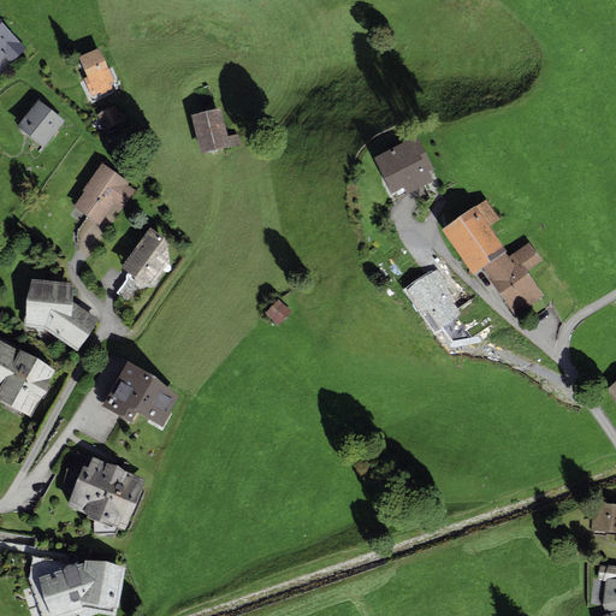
[(0,19),(0,63),(6,58),(11,64),(28,48),(0,19)]
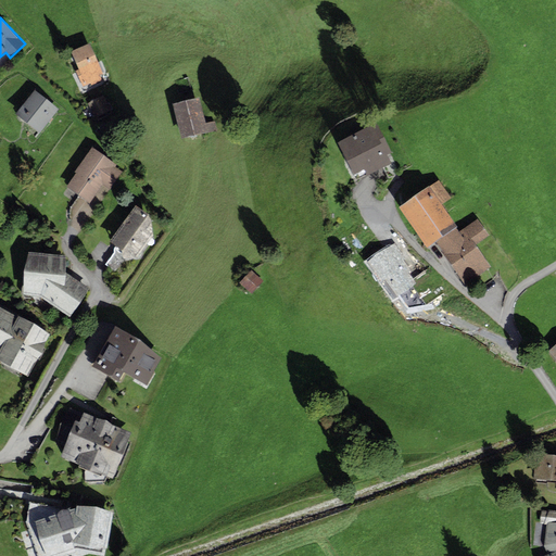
[(78,70),(75,71),(83,87),(90,84),(91,85),(102,80),(100,75),(103,74),(89,43),(71,51),(78,70)]
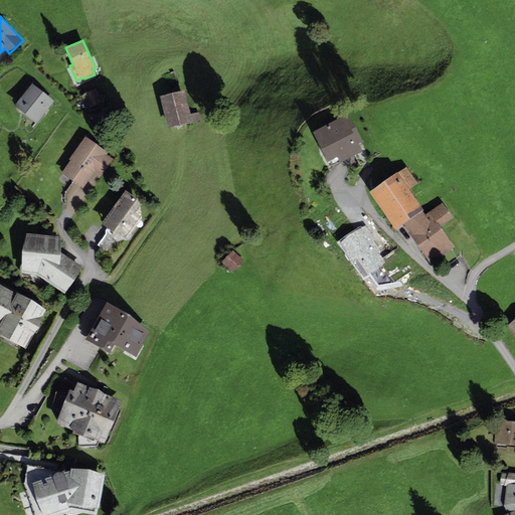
[(54,101),(31,82),(14,105),(36,123),(54,101)]
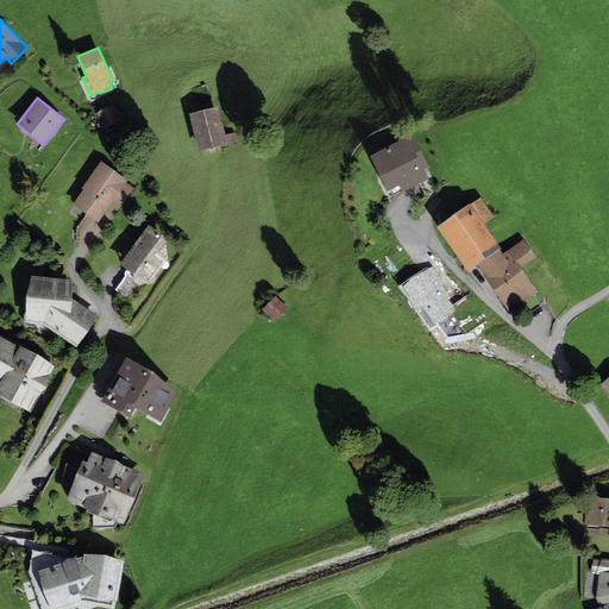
[(123,123),(113,104),(96,113),(106,132),(123,123)]
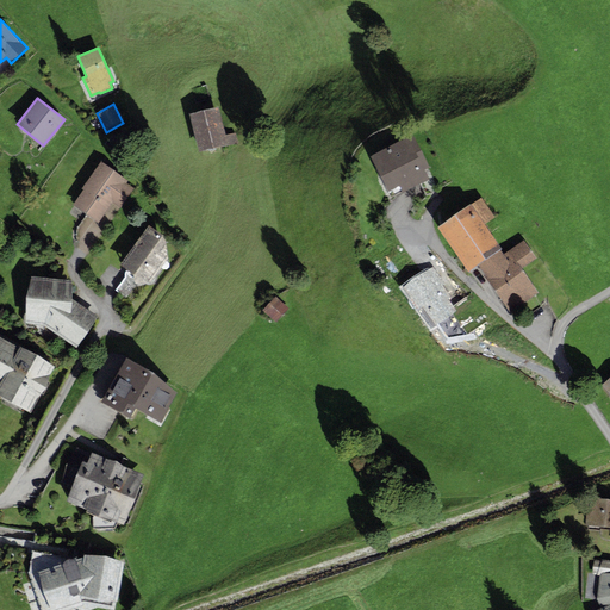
[(199,151),(240,142),(238,135),(229,137),(221,106),(190,113),(199,151)]
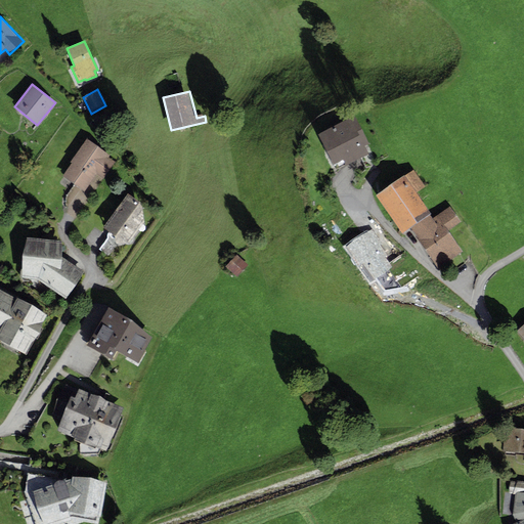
[(355,117),(318,134),(333,165),(343,160),(346,165),(368,155),(364,145),(368,143),(355,117)]
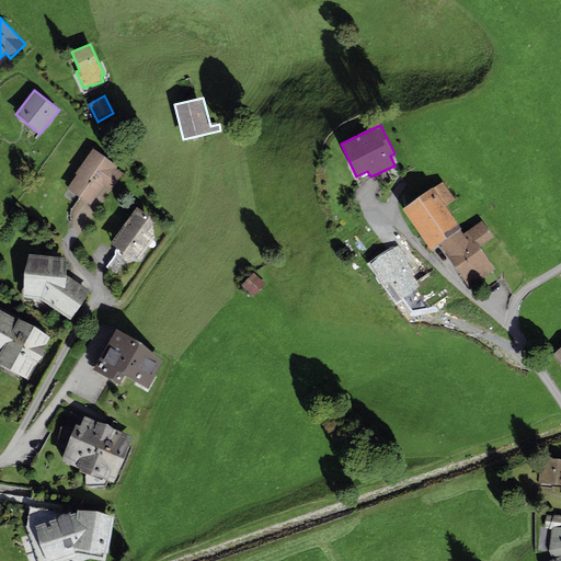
[(90,204),(103,186),(111,191),(124,173),(117,169),(118,167),(92,148),(76,173),(78,174),(68,189),(90,204)]
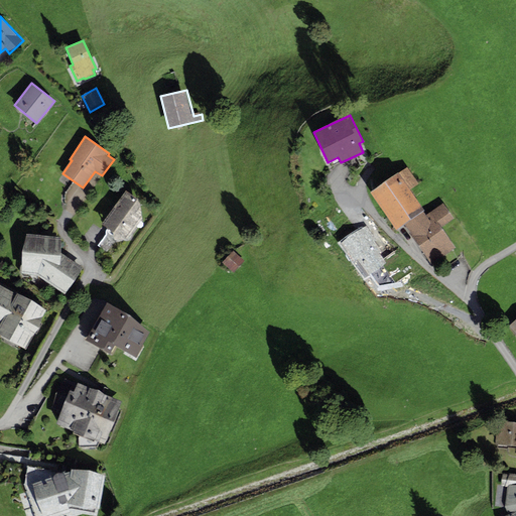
[(405,224),(423,211),(425,210),(410,189),(419,183),(406,165),(370,191),(396,230),(405,224)]
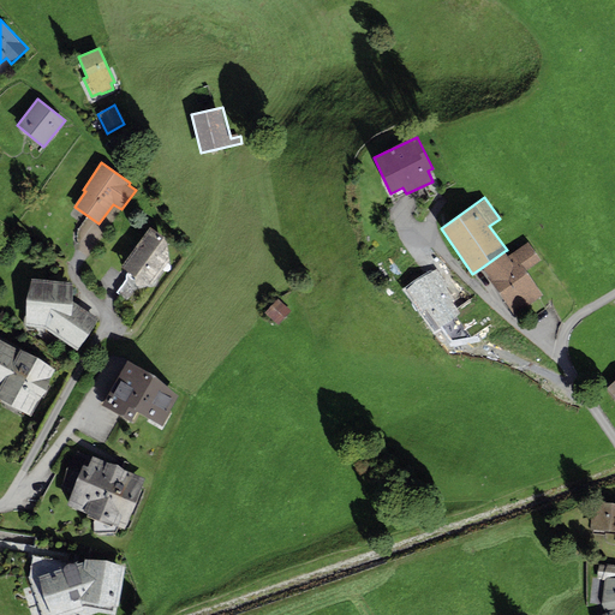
[(150,228),(119,267),(148,288),(180,251),(150,228)]
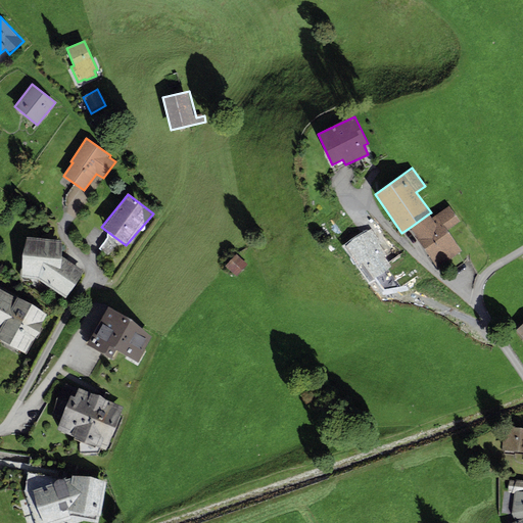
[(429,214),(411,227),(417,236),(416,236),(436,267),(460,251),(445,230),(459,221),(448,206),(432,218),(429,214)]
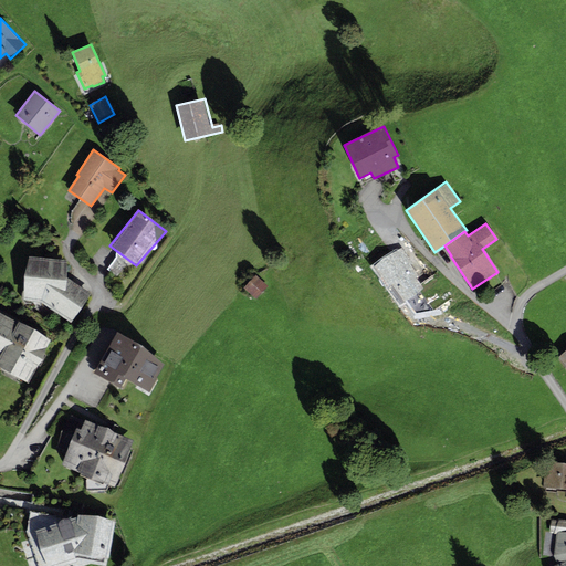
[(401,248),(374,266),(388,286),(391,285),(404,303),(406,302),(410,308),(423,300),(419,293),(421,291),(425,289),(421,283),(408,265),(412,262),(401,248)]
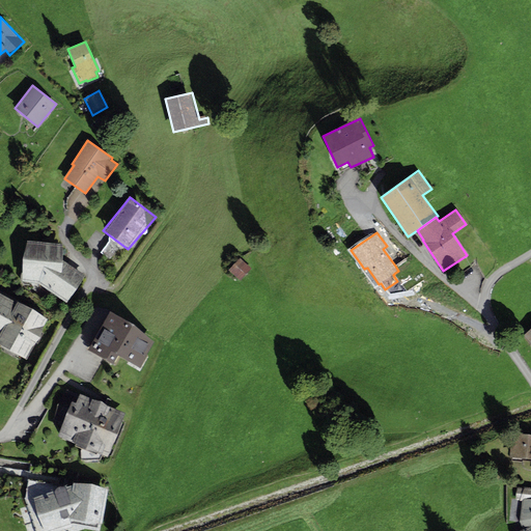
[(63,244),(27,240),(22,281),(39,283),(67,302),(85,274),(61,259),(63,244)]
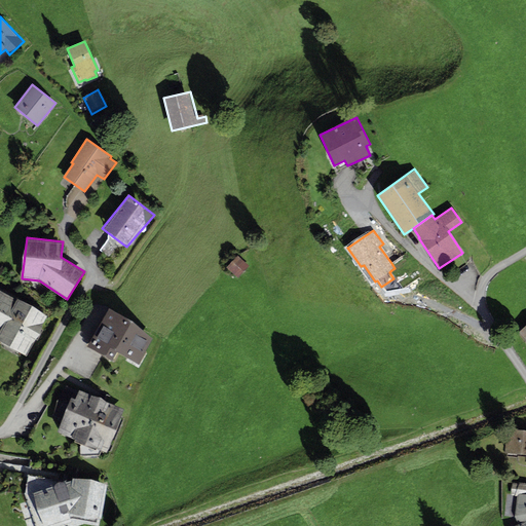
[(226,267),(238,278),(249,266),(237,255),(226,267)]
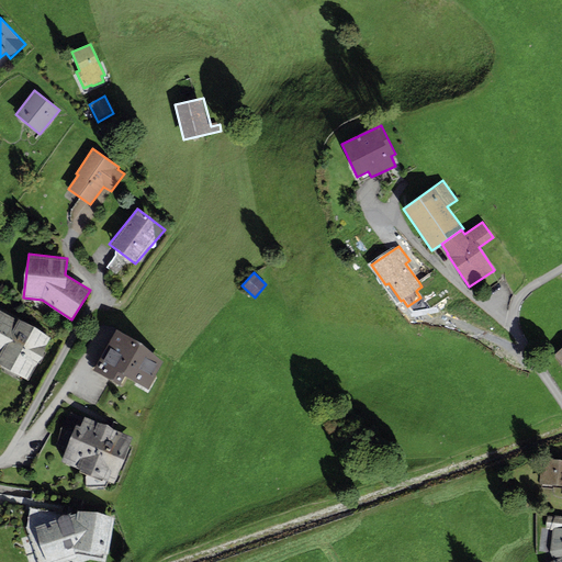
[(446,298),(428,273),(418,281),(422,287),(418,289),(430,307),(446,298)]
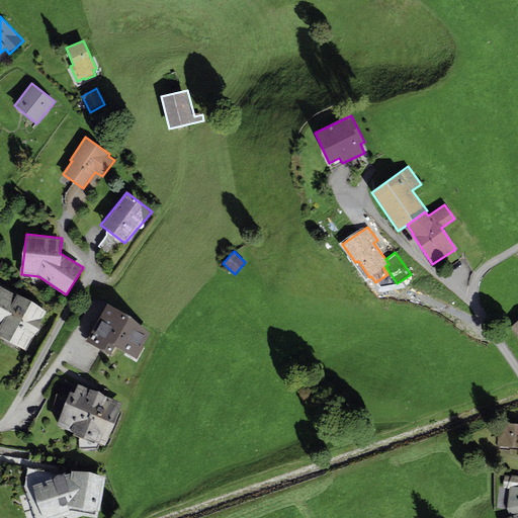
[(48,310),(0,283),(0,335),(25,349),(48,310)]
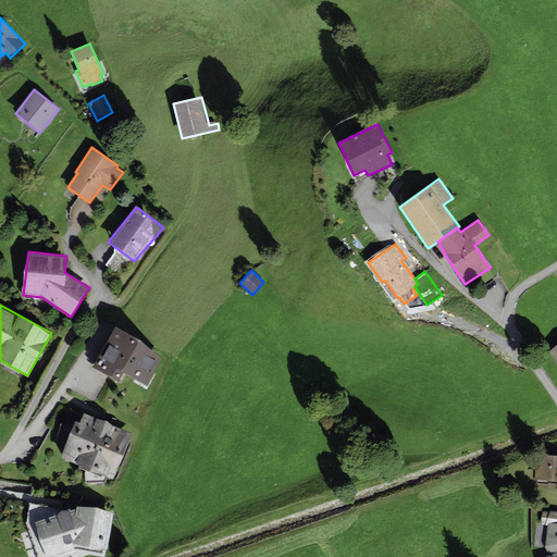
[(140,339),(115,326),(93,367),(119,381),(124,372),(148,385),(161,359),(140,339)]
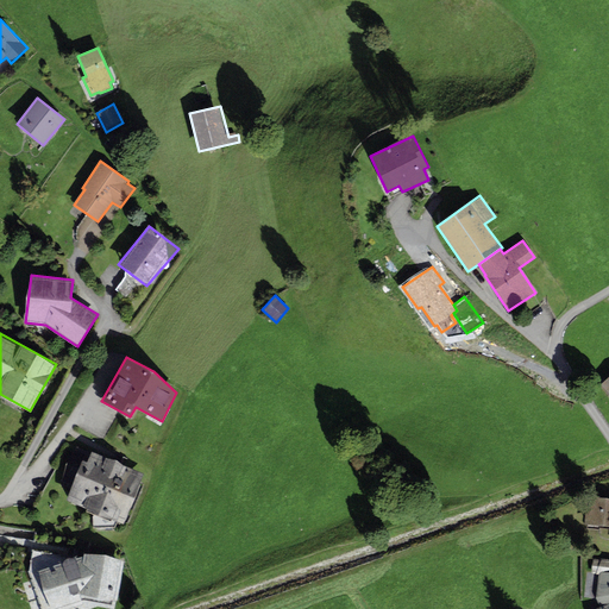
[(71,488),(66,500),(93,510),(93,529),(117,527),(118,522),(124,523),(144,473),(76,446),(66,464),(62,485),(71,488)]
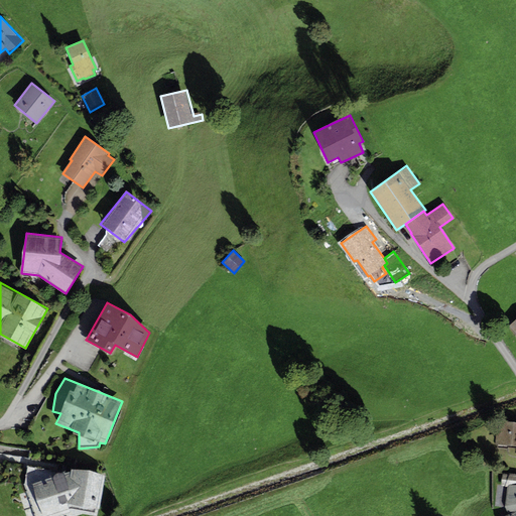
[(515,445),(515,422),(497,421),(494,443),(515,445)]
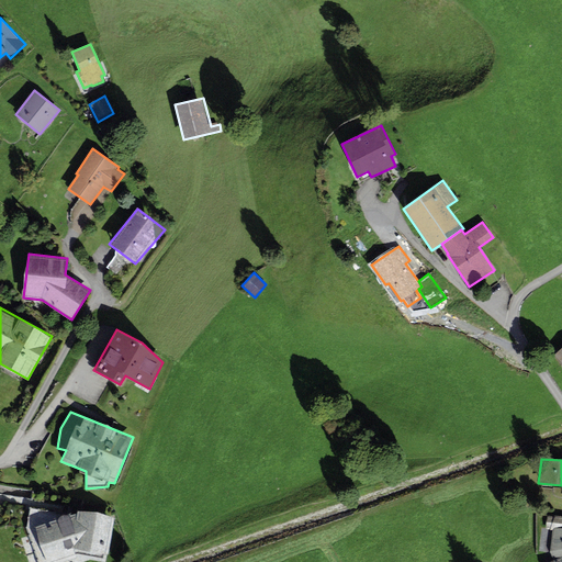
[(77,510),(77,514),(35,527),(46,561),(60,561),(76,558),(74,548),(108,554),(114,517),(77,510)]
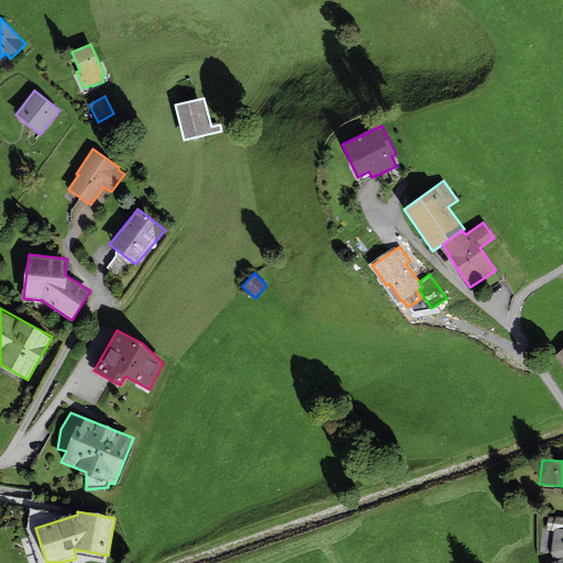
[(553,530),(551,552),(555,561),(550,562),(562,562),(562,517),(548,516),(547,530),(553,530)]
